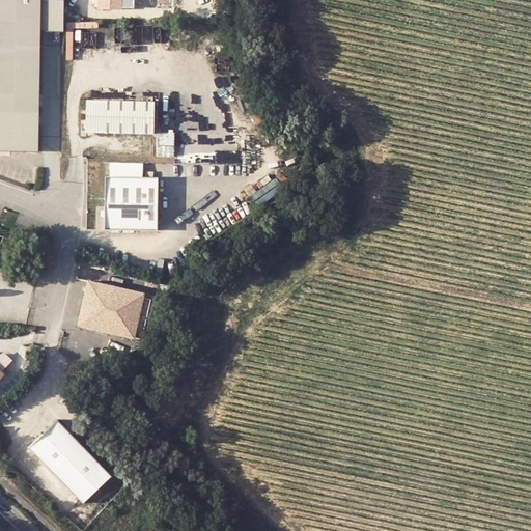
[(0,0),(0,151),(36,154),(38,32),(39,19),(65,19),(66,0),(62,0),(39,0),(0,0)]
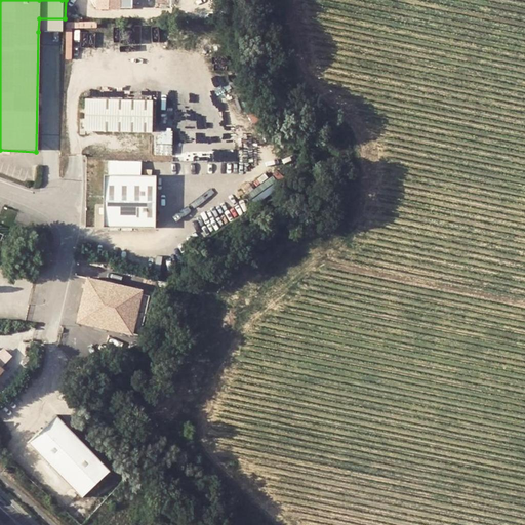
[(122,10),(121,0),(98,0),(99,3),(99,9),(122,10)]
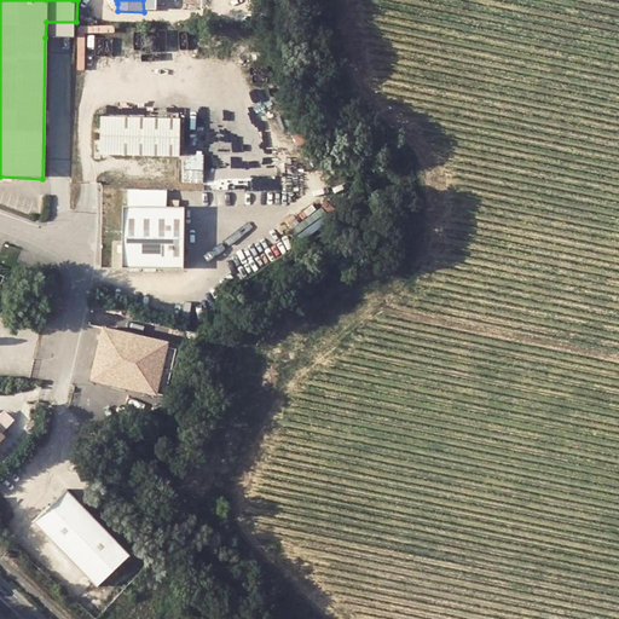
[(73,39),(76,39),(76,22),(46,22),(45,38),(73,39)]
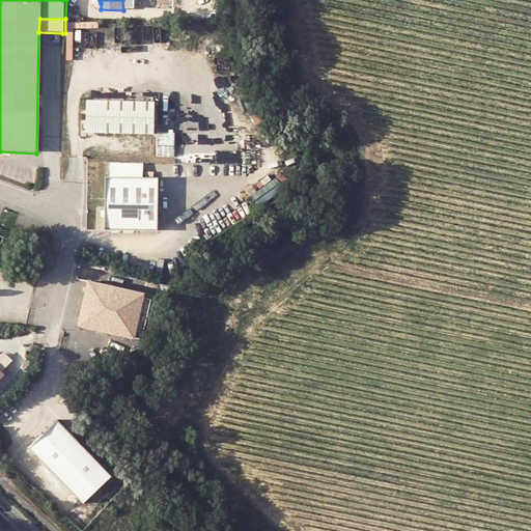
[(157,101),(88,99),(88,130),(156,132),(156,130),(157,101)]
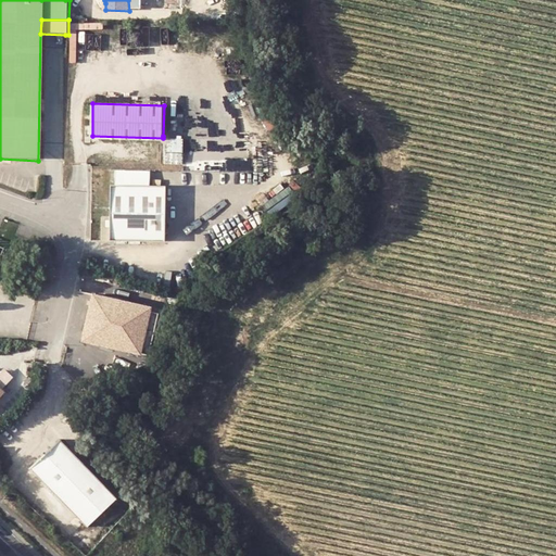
[(169,141),(169,162),(186,163),(186,149),(184,149),(184,142),(169,141)]
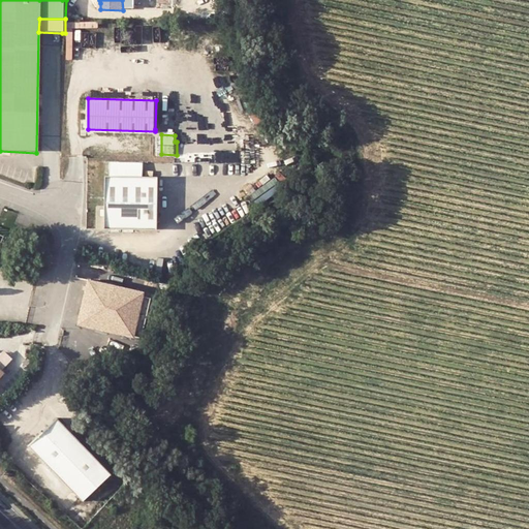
[(105,176),(104,227),(156,229),(157,178),(105,176)]
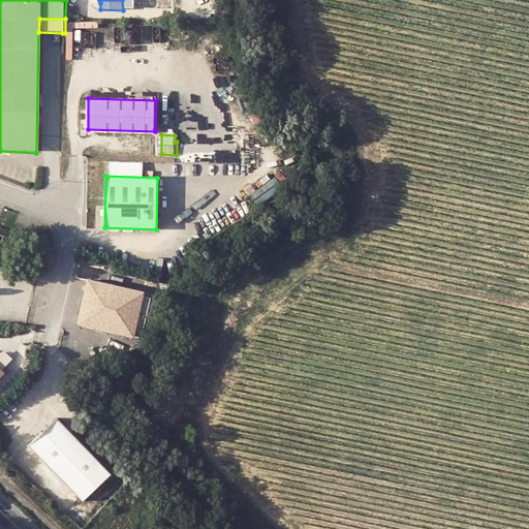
[(138,286),(92,277),(83,319),(125,329),(138,286)]
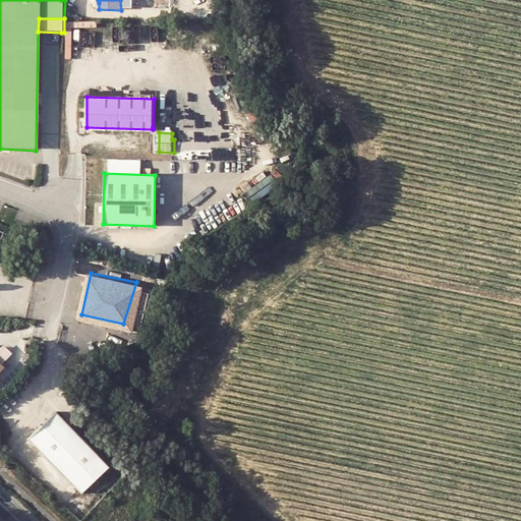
[(109,466),(56,412),(29,439),(72,483),(77,489),(81,493),(109,466)]
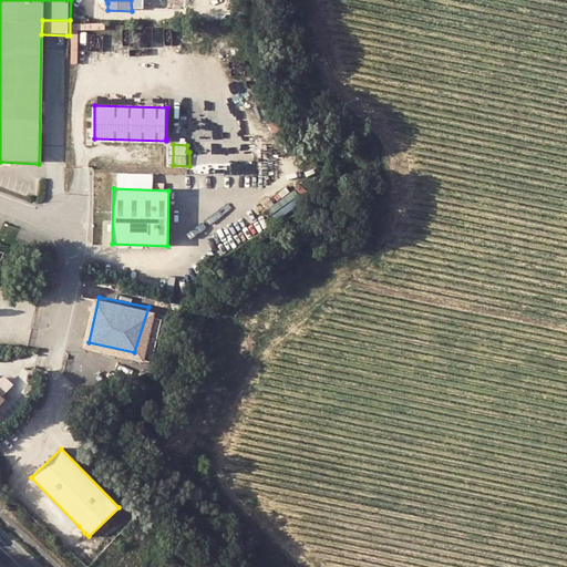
[(79,526),(71,533),(78,539),(84,533),(79,526)]
